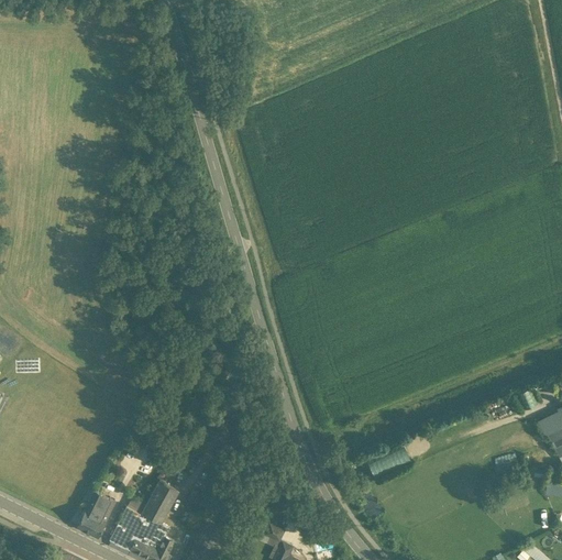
[(517,392),(522,408),(530,406),(525,390),(517,392)]
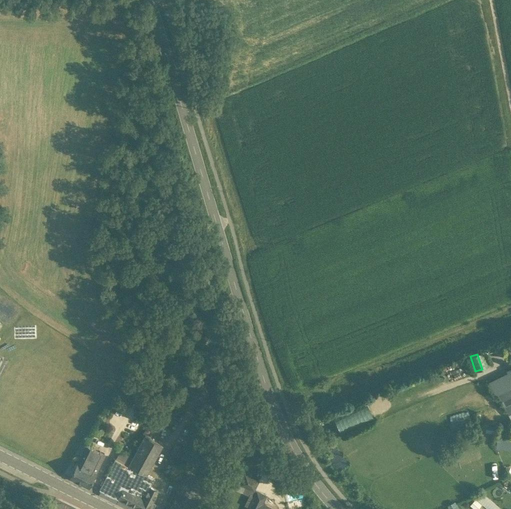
[(366,404),(334,419),(340,433),(373,418),(366,404)]
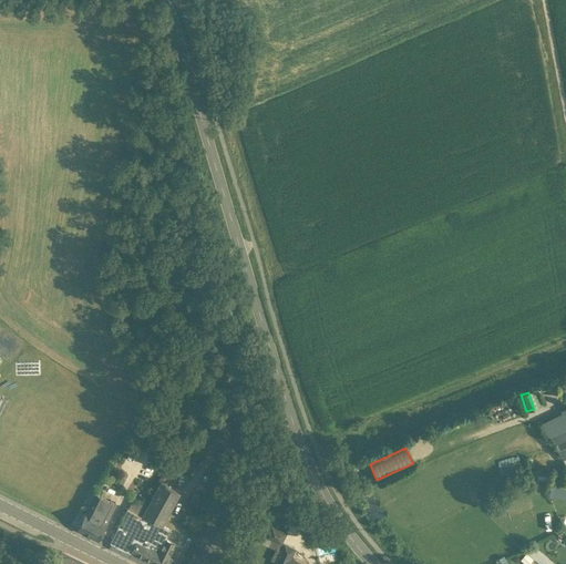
[(174,478),(186,482),(188,478),(176,472),(174,478)]
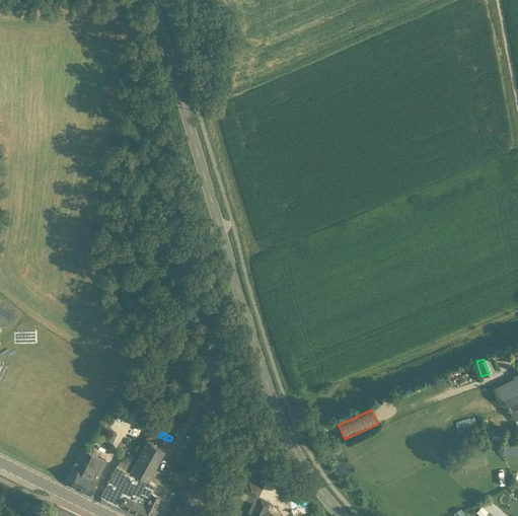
[(132,515),(142,496),(147,498),(148,496),(149,497),(150,495),(155,488),(148,484),(164,453),(146,443),(133,466),(129,474),(116,467),(115,467),(99,499),(132,515)]
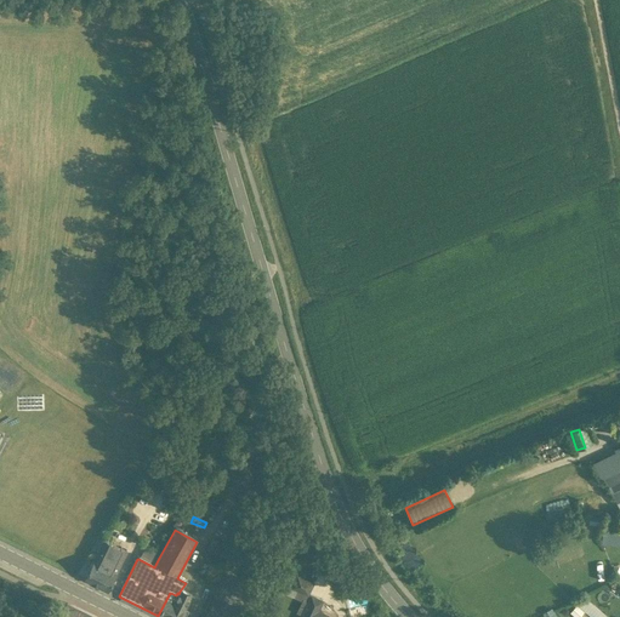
[(601,546),(619,546),(619,531),(602,530),(601,546)]
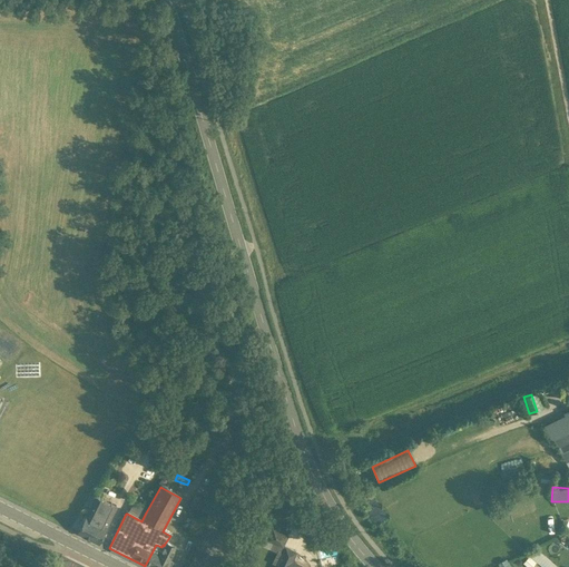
[(98,546),(107,528),(116,508),(96,498),(77,535),(98,546)]
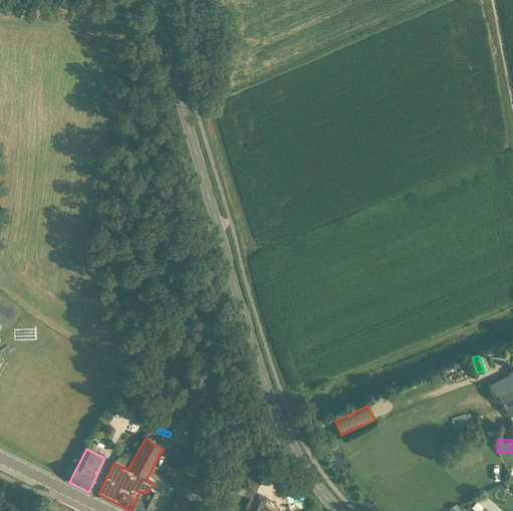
[(183,453),(179,462),(200,470),(205,461),(183,453)]
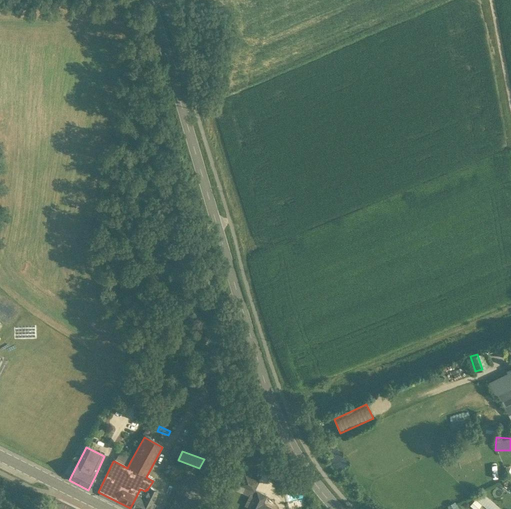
[(263,470),(269,474),(273,466),(275,464),(268,460),(263,470)]
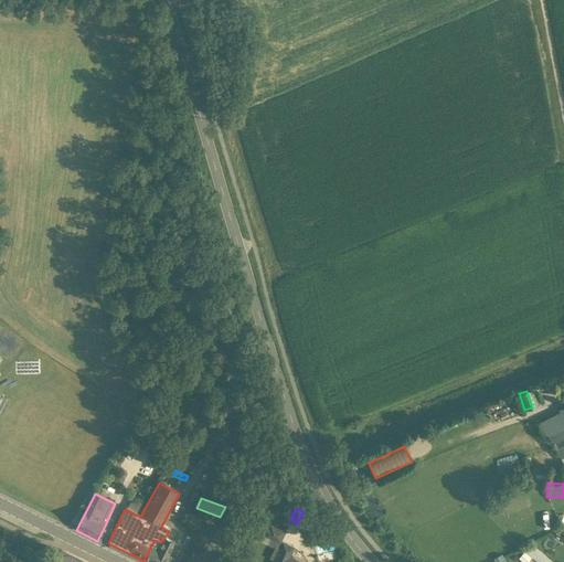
[(312,532),(318,523),(301,515),(297,523),(312,532)]
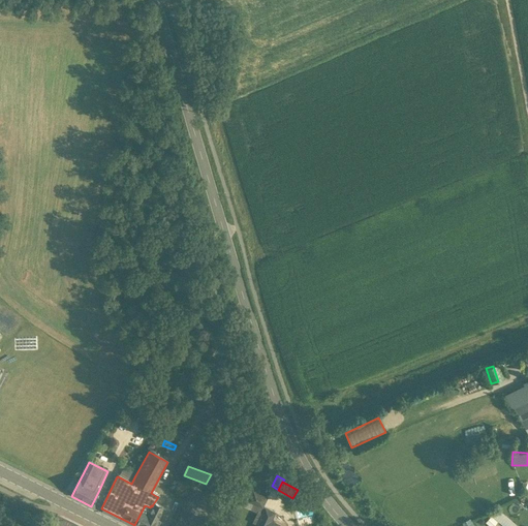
[(248,503),(252,494),(244,491),(240,499),(248,503)]
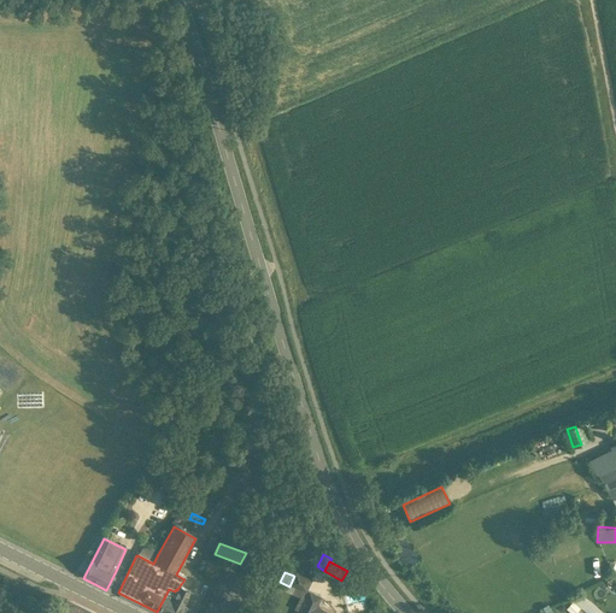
[(226,575),(212,605),(222,608),(229,590),(244,596),(248,585),(226,575)]
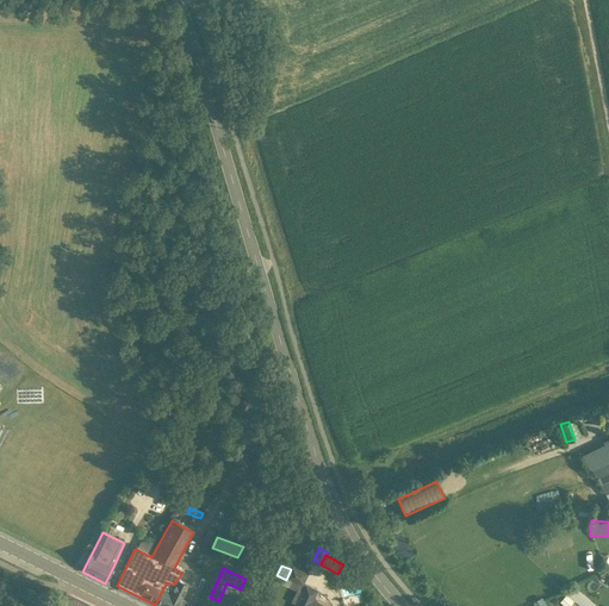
[(291,569),(286,580),(300,587),(305,576),(291,569)]
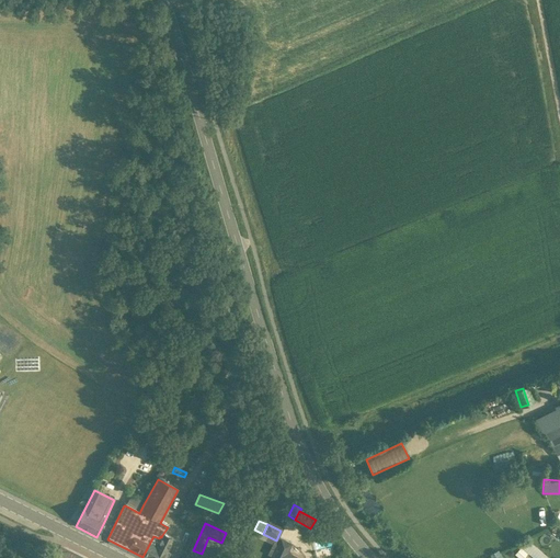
[(270,549),(275,553),(281,542),(276,541),(263,534),(254,530),(252,535),(273,544),(270,549)]
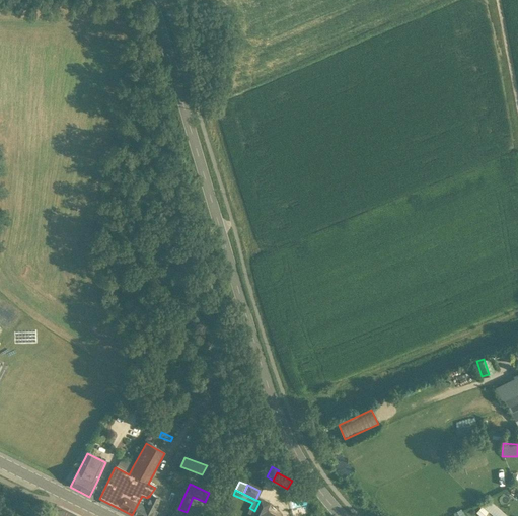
[(147,498),(142,496),(132,515),(155,515),(157,512),(154,511),(160,500),(150,495),(149,497),(148,496),(147,498)]
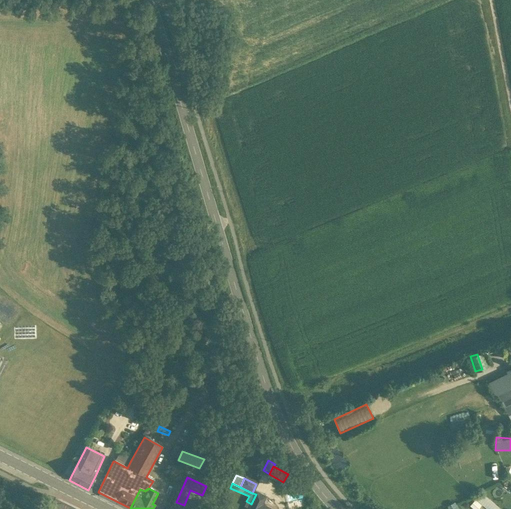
[(481,493),(475,500),(485,508),(500,508),(481,493)]
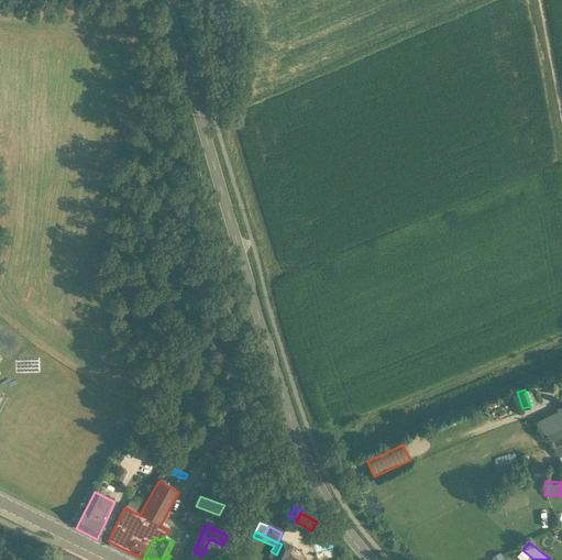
[(290,559),(286,557),(290,548),(282,544),(276,555),(274,559),(290,559)]
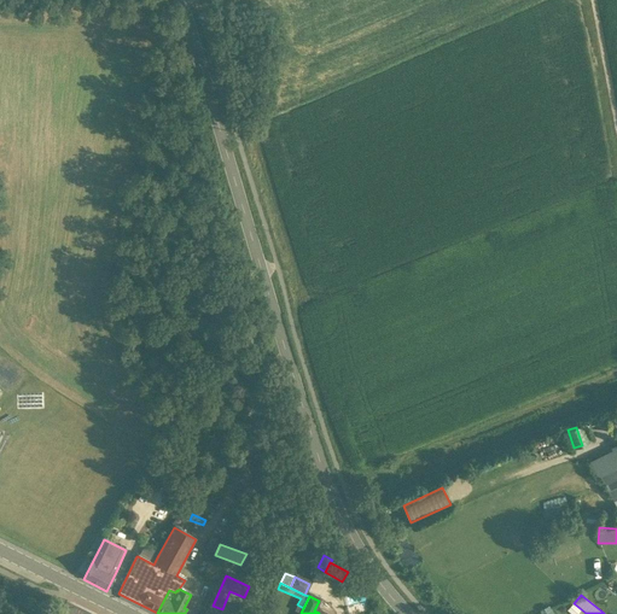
[(582,613),(574,603),(566,609),(570,613),(582,613)]
